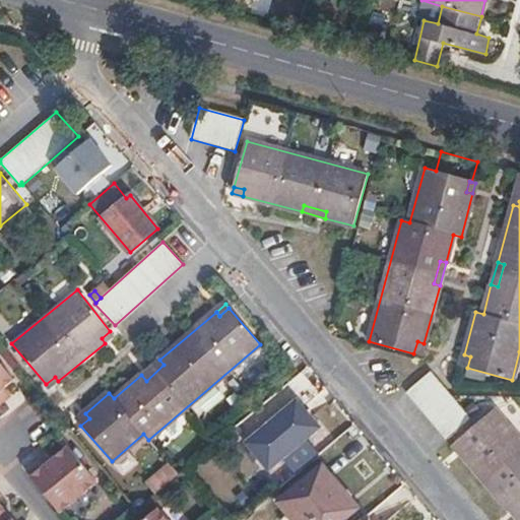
[(105,343),(114,336),(110,331),(102,338),(105,343)]
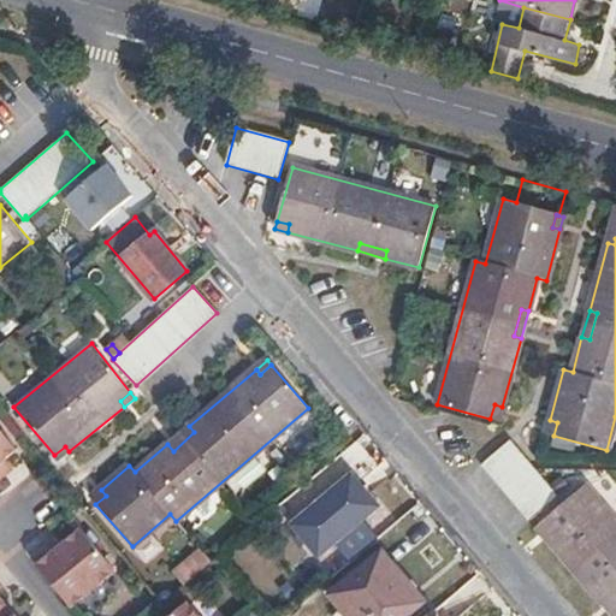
[(495,404),(490,419),(498,420),(502,407),(495,404)]
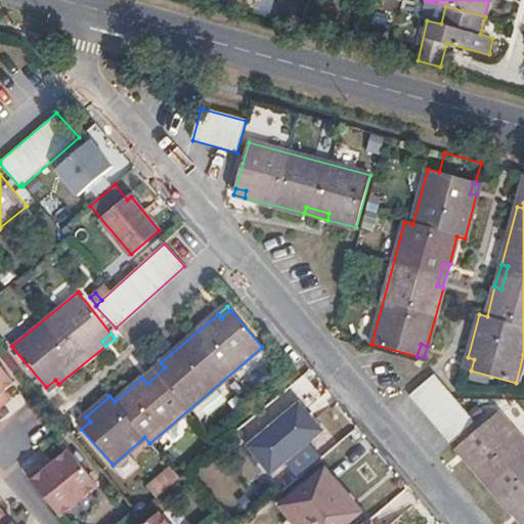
[(465,368),(471,370),(474,359),(468,357),(465,368)]
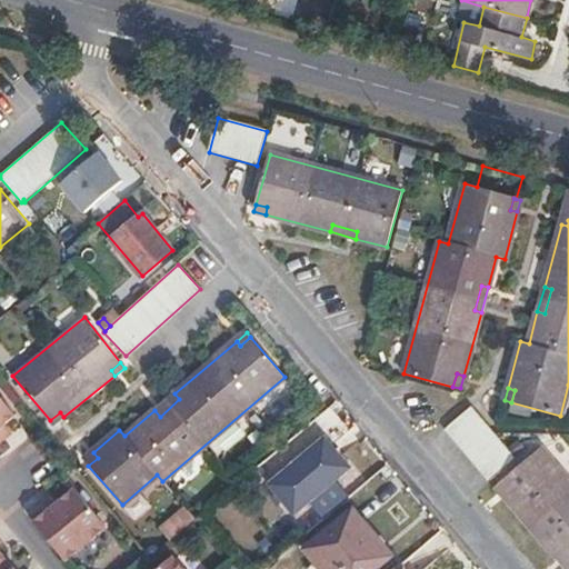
[(0,391),(0,446),(6,442),(0,435),(0,432),(21,416),(0,391)]
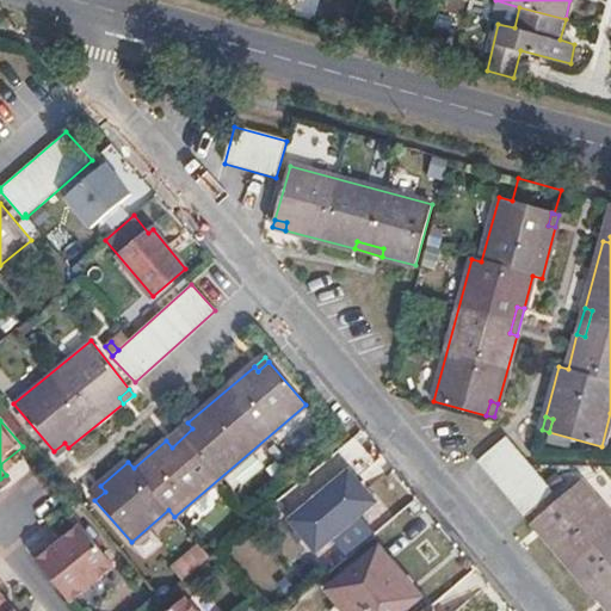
[(187,423),(166,440),(172,448),(192,429),(187,423)]
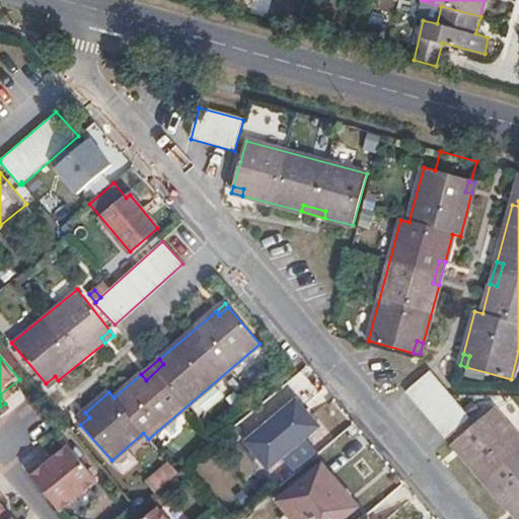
[(447,437),(470,417),(462,409),(430,371),(408,390),(447,437)]
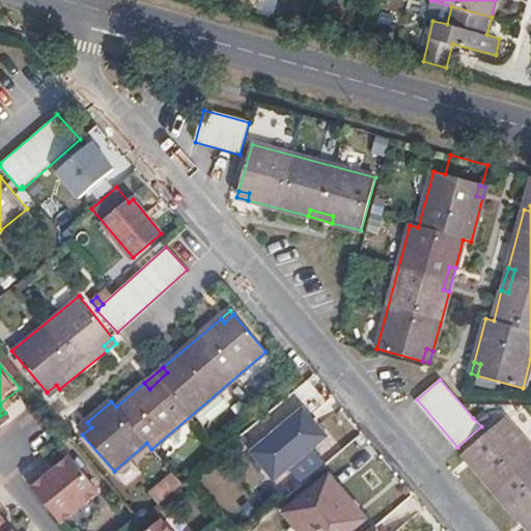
[(47,392),(50,396),(59,389),(56,385),(47,392)]
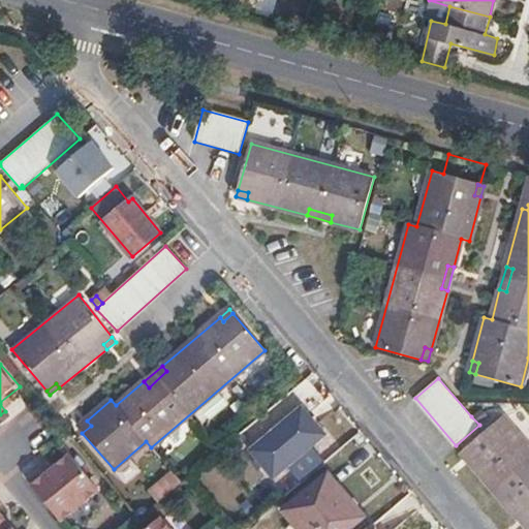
[(471,416),(479,425),(488,417),(480,408),(471,416)]
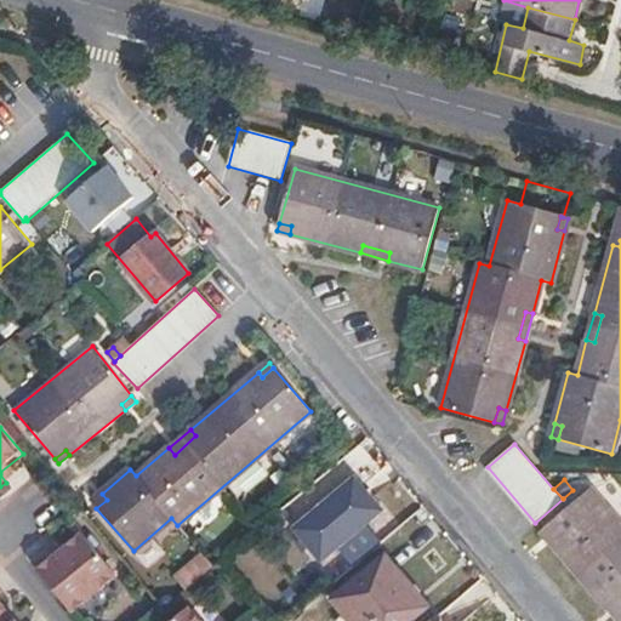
[(353,480),(298,527),(324,558),(379,511),(353,480)]
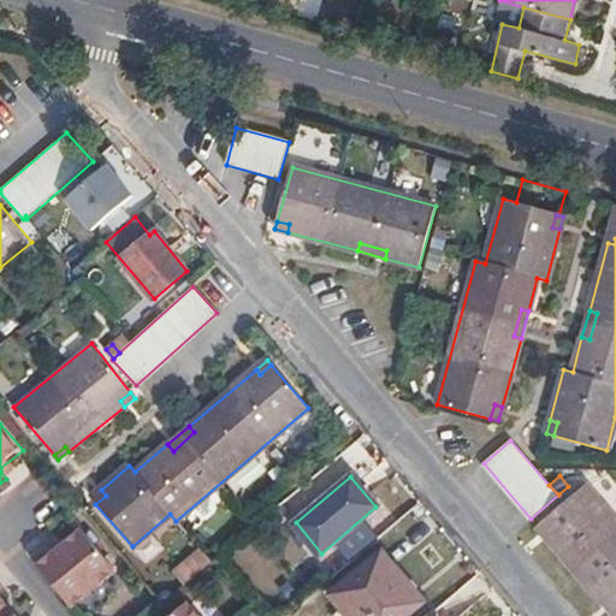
[(615,520),(586,486),(544,522),(552,532),(546,537),(603,604),(610,599),(615,605),(615,520)]
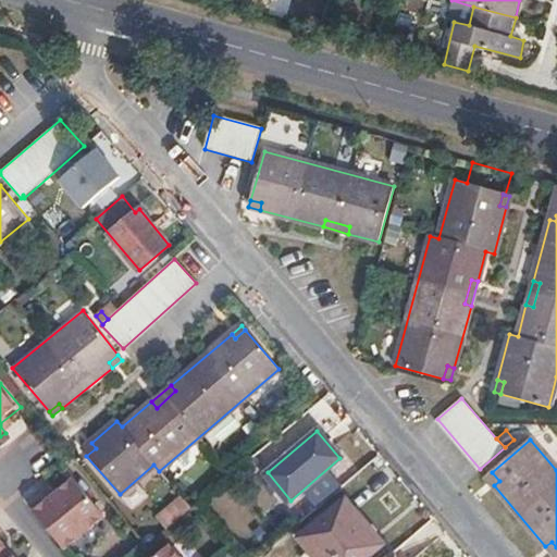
[(91,443),(82,450),(86,456),(96,448),(91,443)]
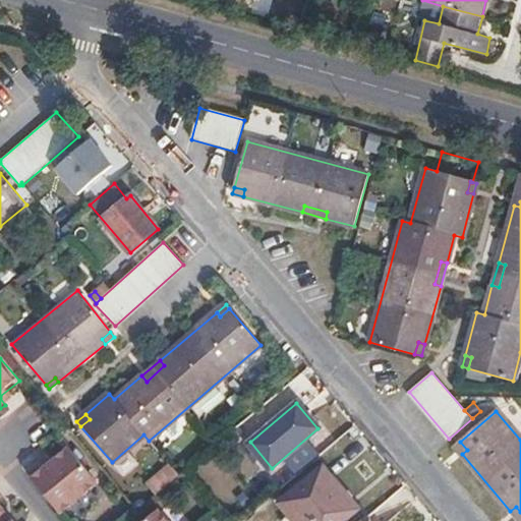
[(467,450),(460,442),(455,446),(462,454),(467,450)]
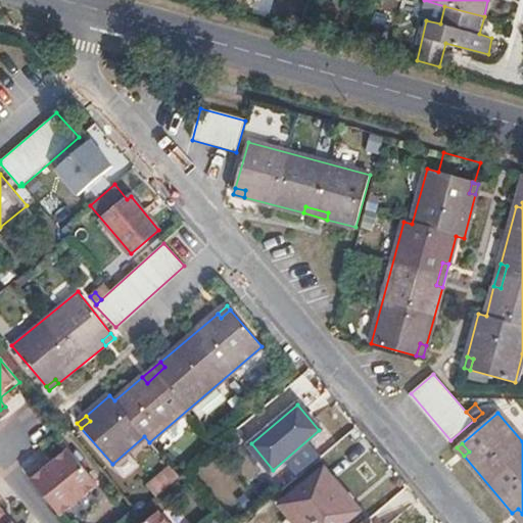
[(44,462),(27,475),(36,486),(60,517),(101,484),(73,450),(49,469),(44,462)]
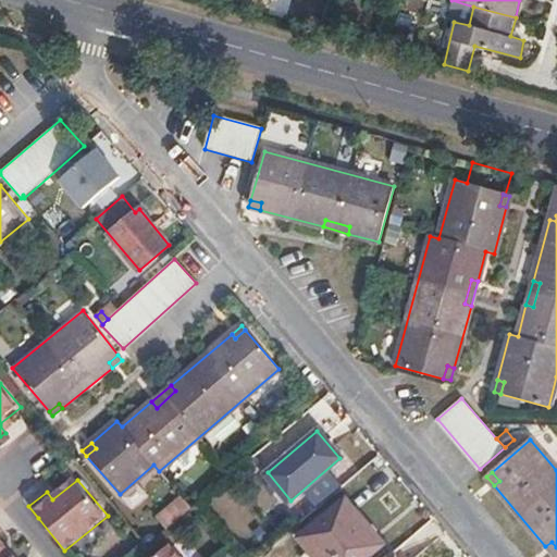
[(192,508),(195,506),(198,503),(193,496),(186,503),(192,508)]
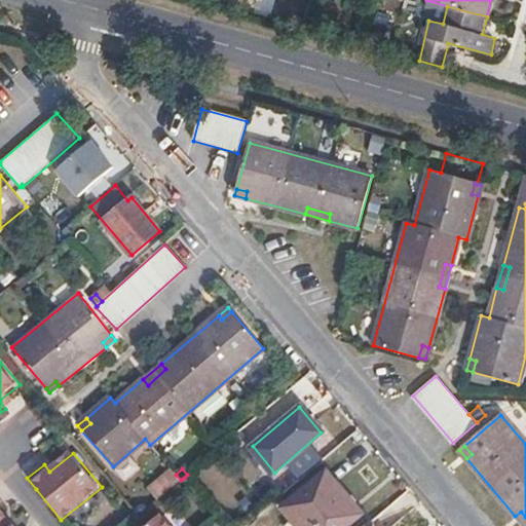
[(285,505),(296,519),(301,525),(346,525),(362,514),(326,472),(285,505)]
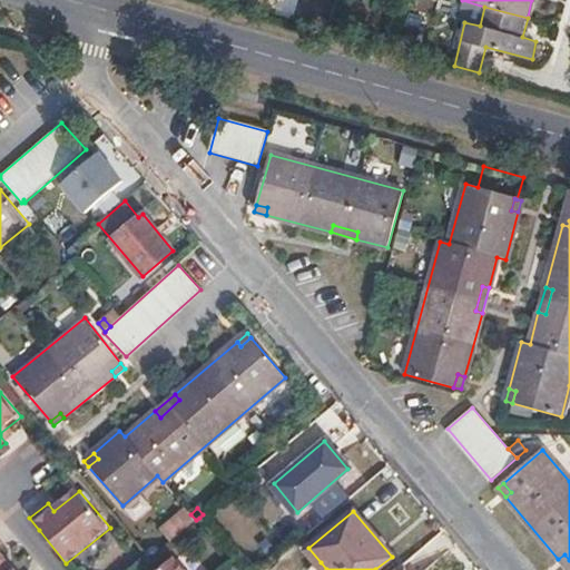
[(0,569),(3,569),(9,566),(0,553),(0,569)]
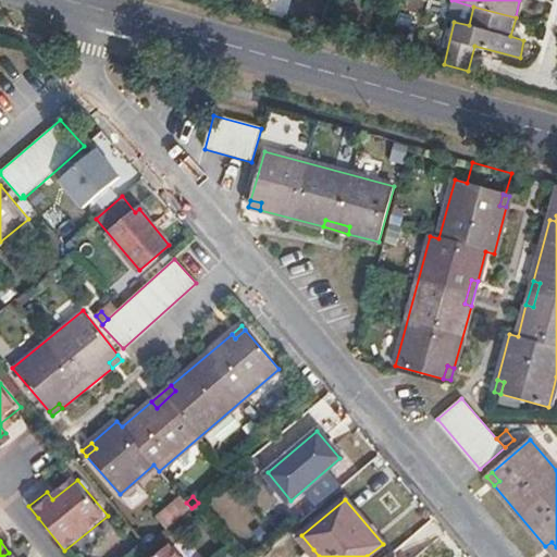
[(545,546),(555,556),(556,556),(556,547),(552,542),(545,546)]
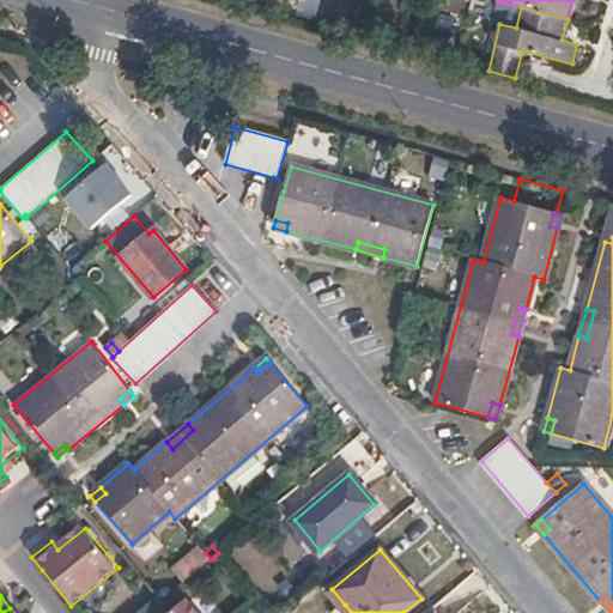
[(198,612),(187,599),(168,612),(198,612)]
